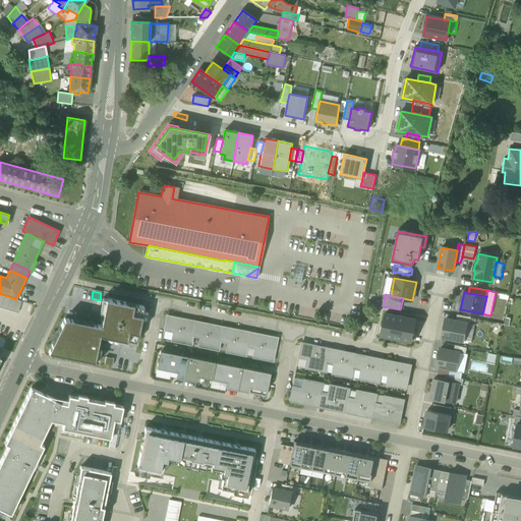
[(10,297),(4,295),(0,307),(6,309),(10,297)]
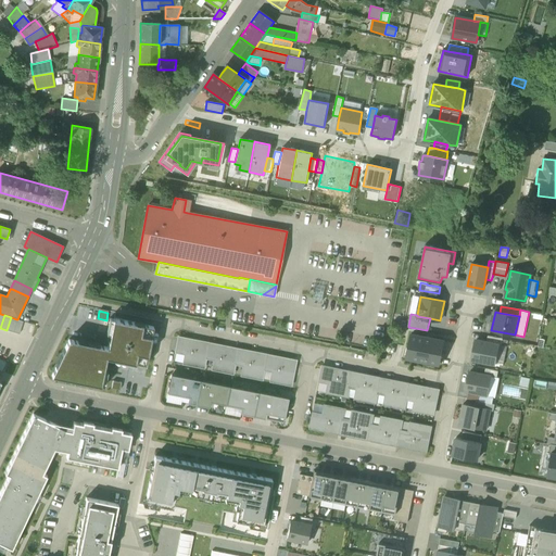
[(16,319),(11,317),(7,330),(13,332),(16,319)]
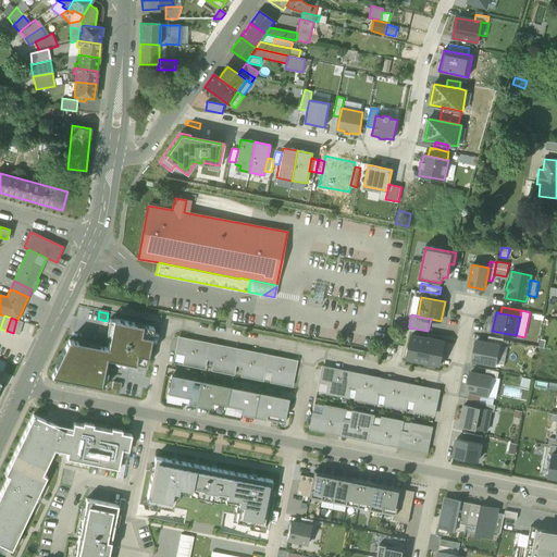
[(17,320),(16,320),(13,333),(19,334),(23,321),(17,320)]
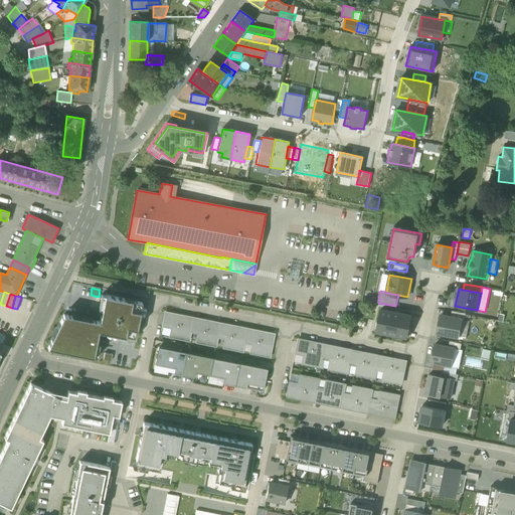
[(63,314),(47,348),(59,350),(60,349),(73,352),(72,353),(93,357),(96,343),(99,331),(107,333),(125,337),(125,336),(126,336),(126,337),(135,339),(142,303),(105,296),(102,310),(101,317),(100,322),(92,320),(91,321),(71,317),(72,316),(63,314)]
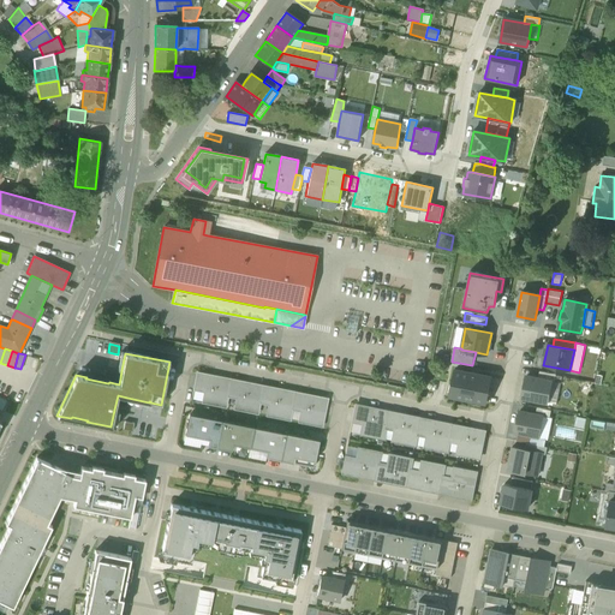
[(485,402),(491,377),(454,369),(449,395),(485,402)]
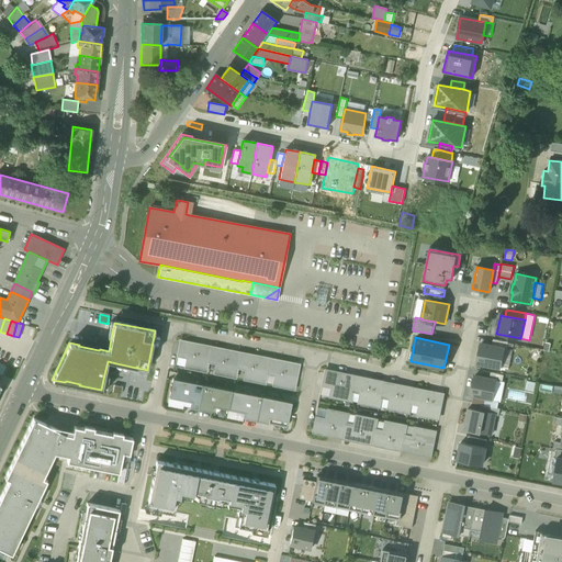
[(506,349),(507,343),(493,339),(492,346),(503,348),(506,349)]
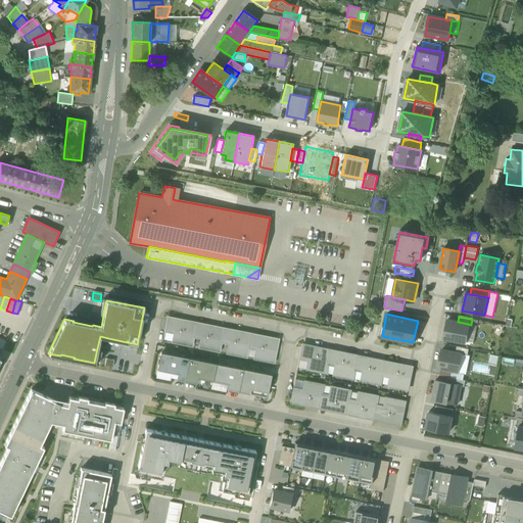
[(174,333),(172,342),(191,346),(193,337),(195,323),(168,317),(164,331),(174,333)]
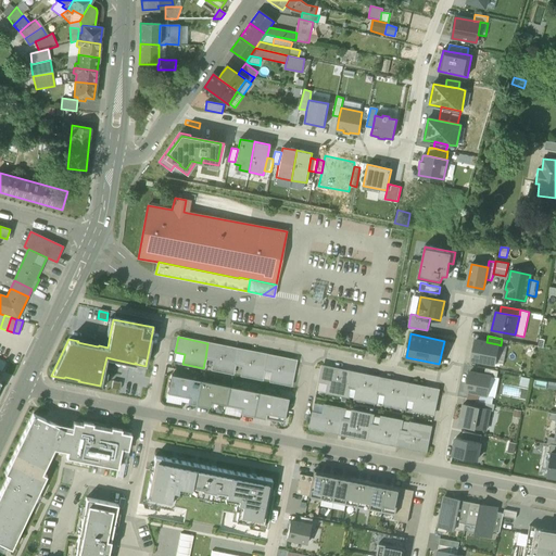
[(487,342),(476,340),(471,359),(494,364),(497,344),(487,342)]
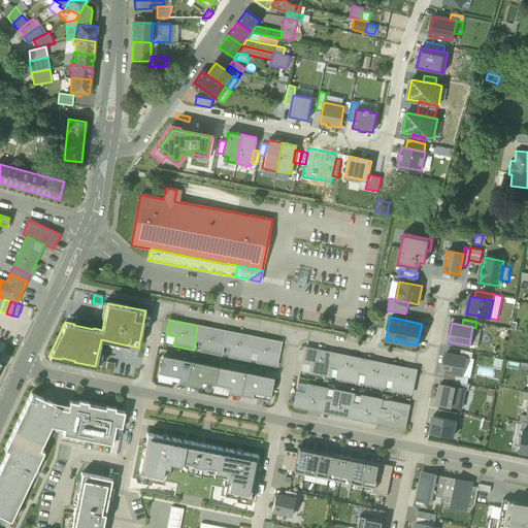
[(225,331),(197,326),(195,340),(203,341),(201,351),(221,355),(223,345),(222,345),(225,331)]
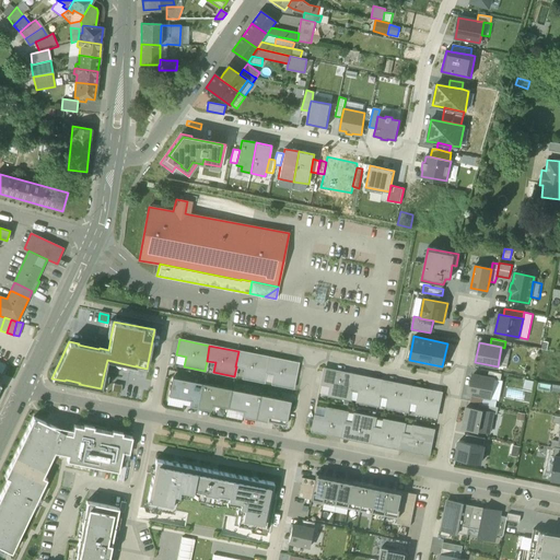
[(501,347),(498,366),(506,368),(510,349),(504,348),(501,347)]
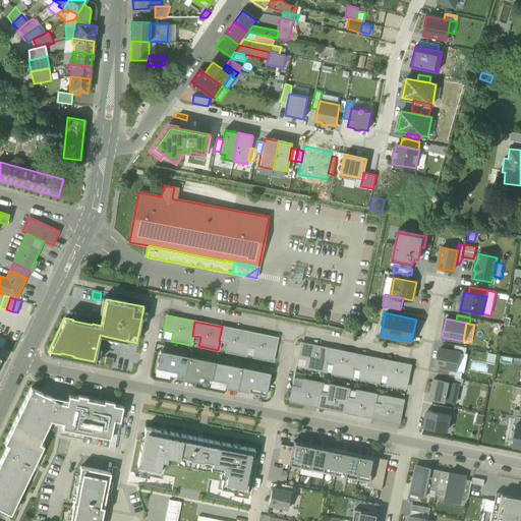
[(246,346),(249,333),(222,327),(219,341),(220,341),(228,343),(226,351),(245,355),(247,346),(246,346)]
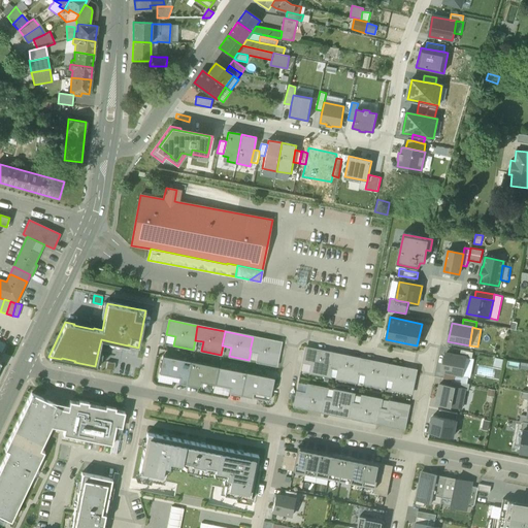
[(250,351),(251,351),(258,353),(257,362),(275,366),(281,342),(253,337),(250,351)]
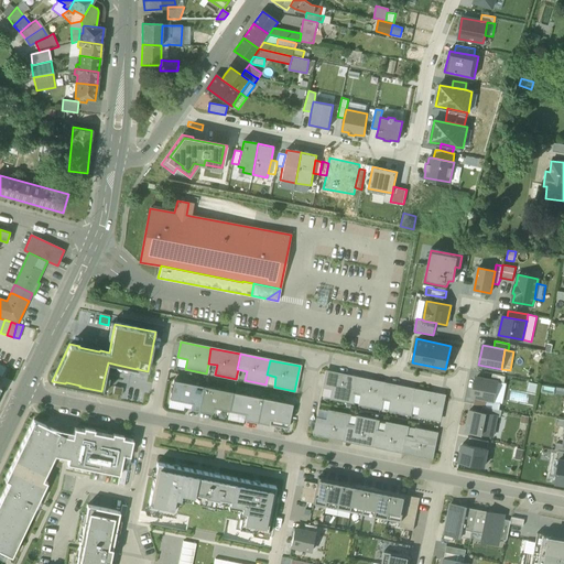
[(331,398),(351,402),(354,392),(353,392),(356,377),(326,371),(323,387),(333,388),(331,398)]
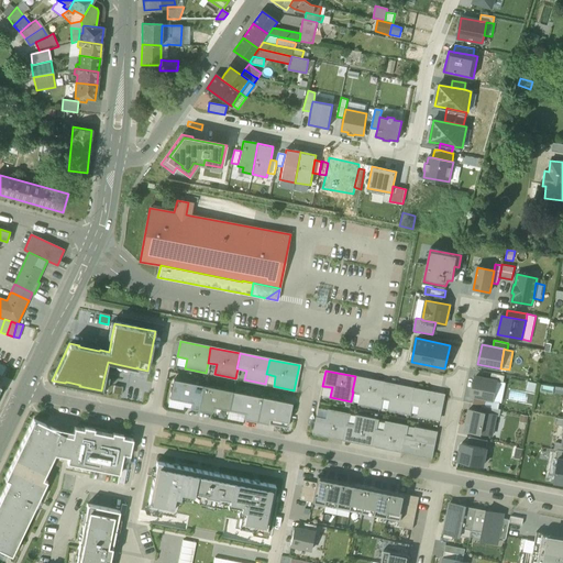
[(492,373),(489,379),(496,381),(503,383),(504,376),(492,373)]
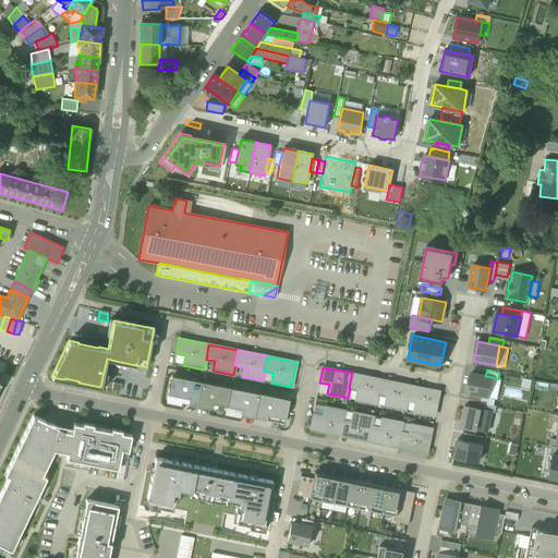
[(377,403),(379,395),(378,395),(381,379),(352,373),(349,388),(350,388),(359,390),(356,400),(377,403)]
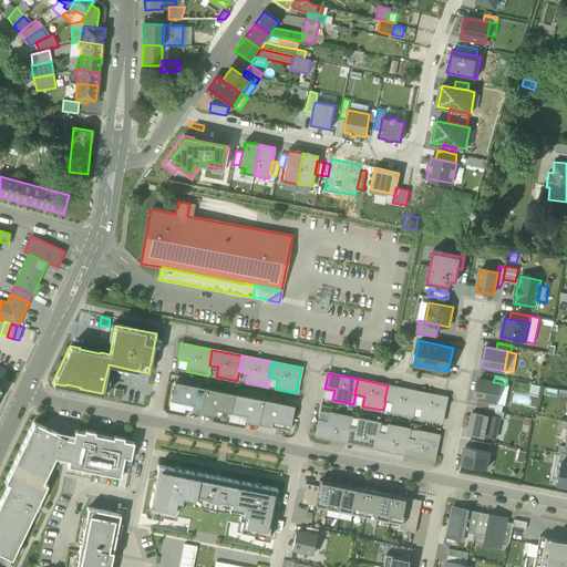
[(496,403),(500,383),(493,382),(478,379),(474,399),(496,403)]
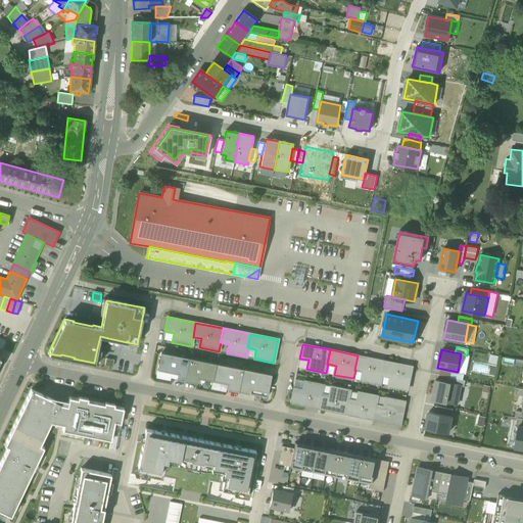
[(188,358),(160,352),(157,370),(172,373),(178,374),(177,379),(184,381),(188,358)]
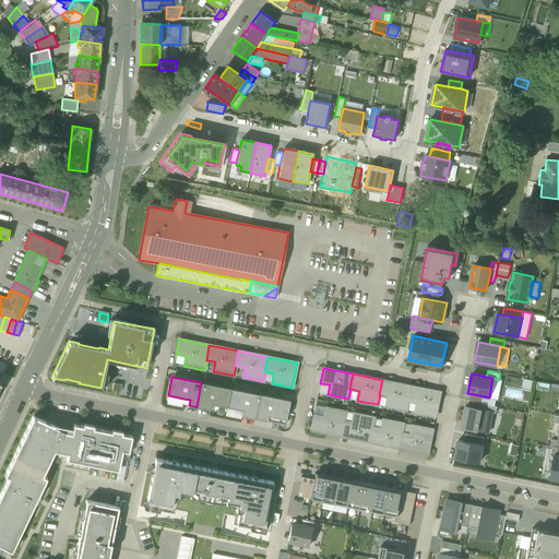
[(502,380),(499,380),(492,378),(489,397),(489,399),(496,400),(498,400),(502,380)]
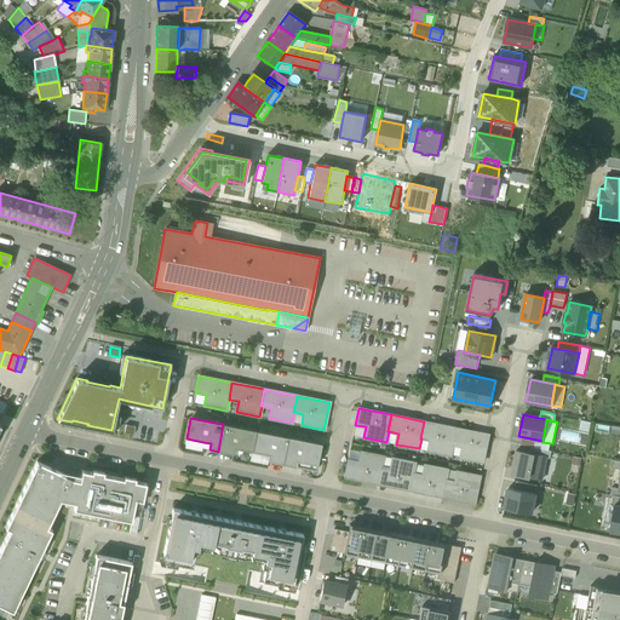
[(587,431),(590,422),(581,419),(579,429),(587,431)]
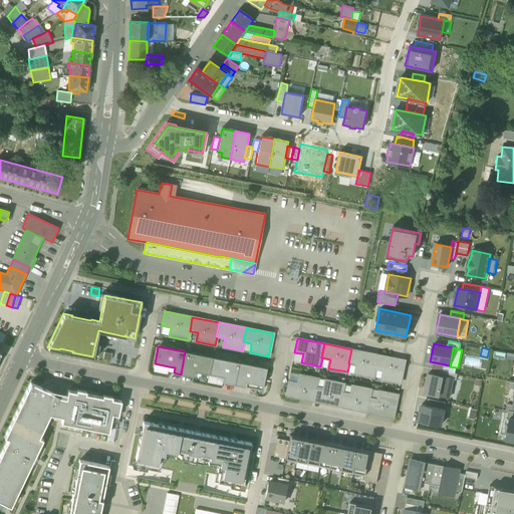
[(378,354),(351,349),(348,363),(349,363),(357,364),(355,373),(373,377),(375,368),(378,354)]
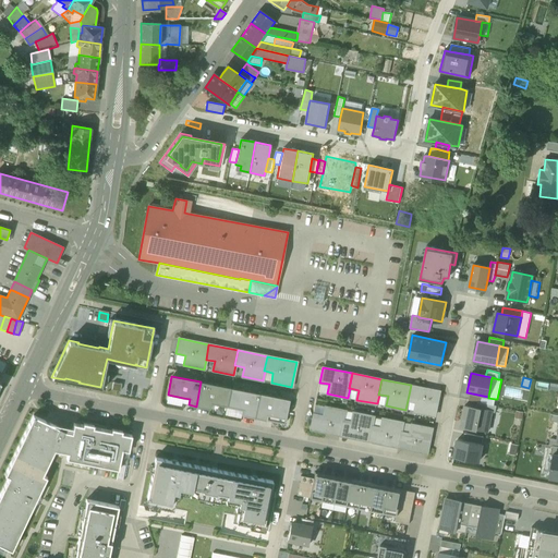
[(230,388),(201,381),(196,407),(209,409),(210,403),(227,407),(230,388)]
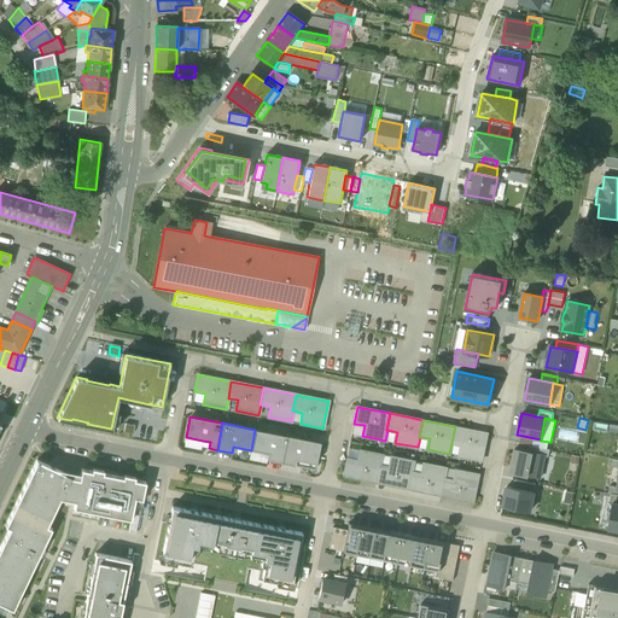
[(351,435),(362,436),(365,425),(354,424),(351,435)]
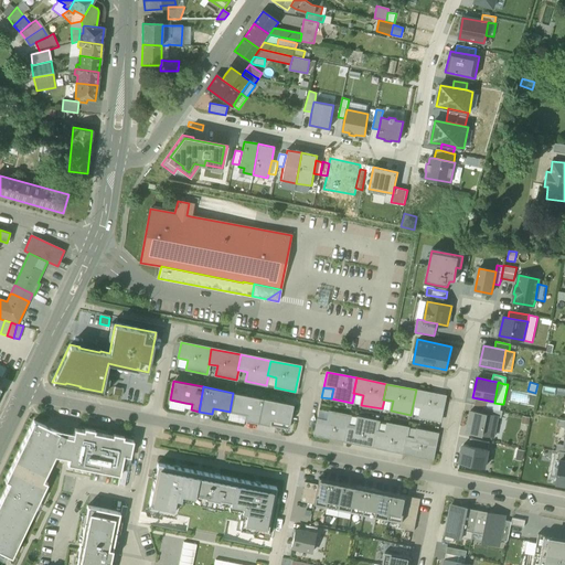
[(446,396),(416,390),(413,405),(422,407),(419,416),(440,420),(446,396)]
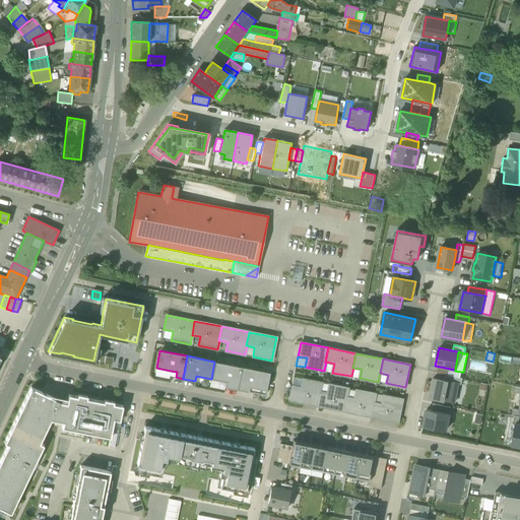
[(468,368),(484,372),(486,364),(470,360),(468,368)]
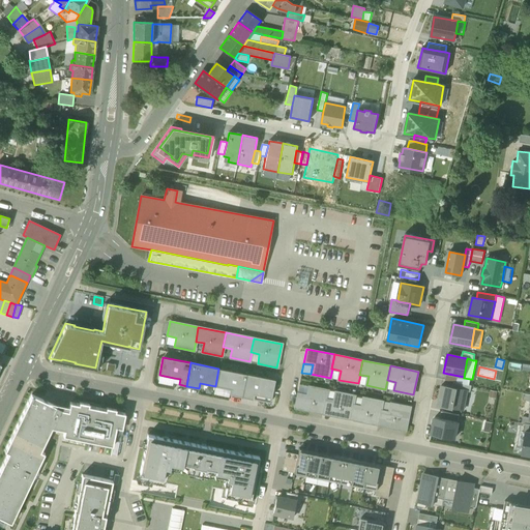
[(215,386),(230,389),(231,381),(244,384),(246,374),(218,369),(215,386)]
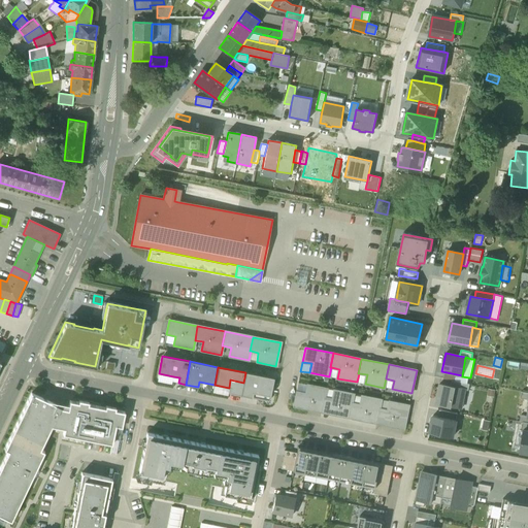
[(331,367),(329,376),(337,378),(339,369),(331,367)]
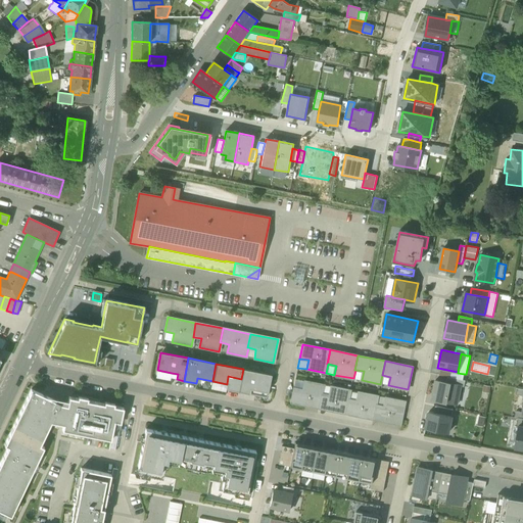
[(241,379),(238,391),(250,393),(250,389),(268,392),(271,375),(243,369),(241,379)]
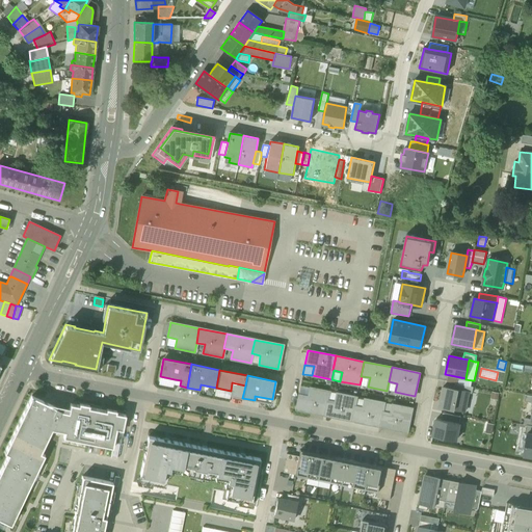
[(175,379),(160,376),(158,384),(173,387),(175,379)]
